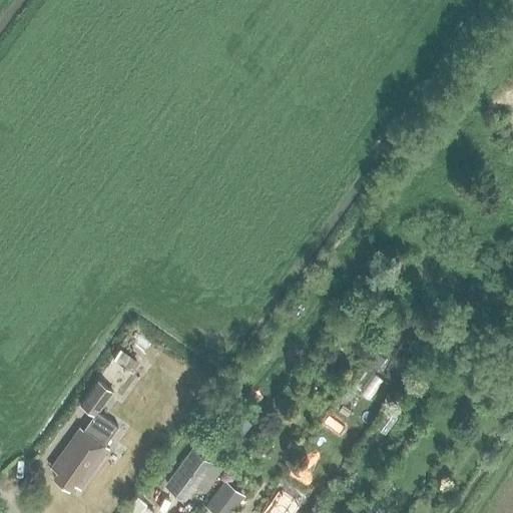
[(367,334),(368,319),(355,318),(354,332),(367,334)]
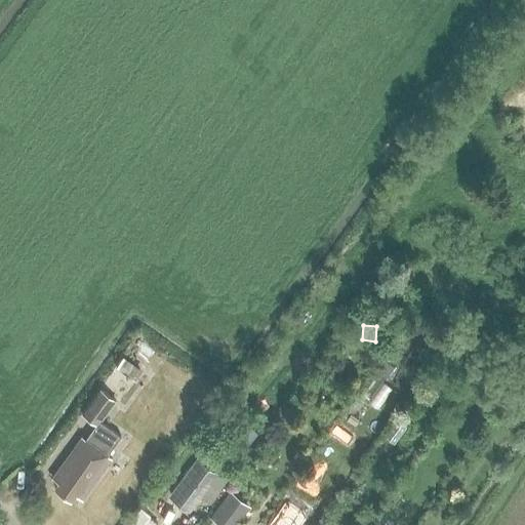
[(143,371),(123,358),(116,367),(135,380),(143,371)]
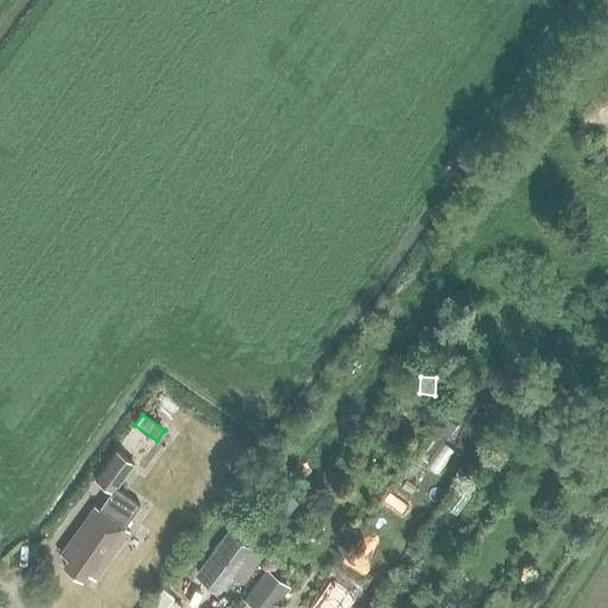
[(438,431),(447,438),(457,424),(448,418),(438,431)]
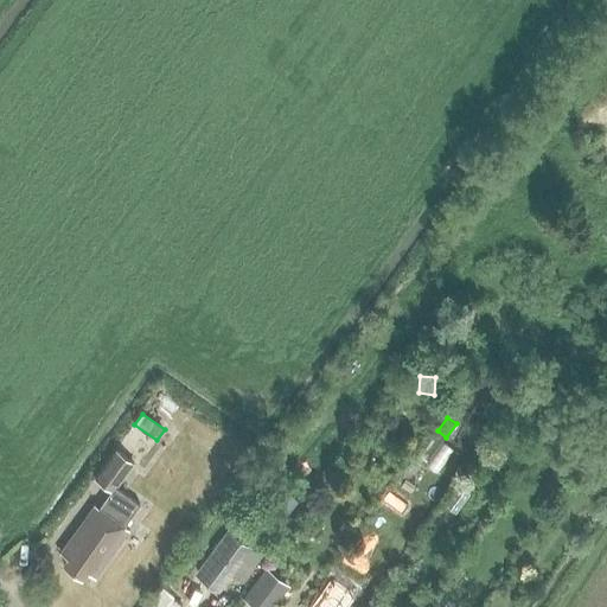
[(131,465),(115,453),(95,479),(110,491),(131,465)]
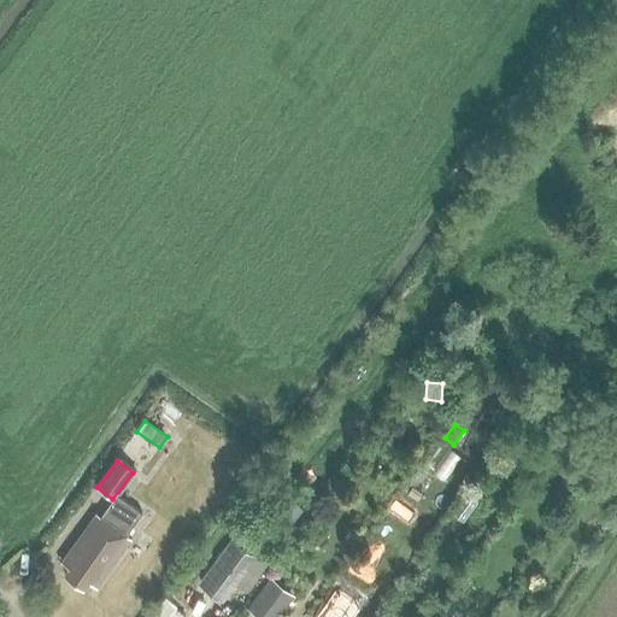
[(129,538),(127,536),(144,513),(117,495),(101,518),(95,515),(62,562),(69,566),(64,574),(83,588),(88,581),(95,586),(130,539),(129,538)]
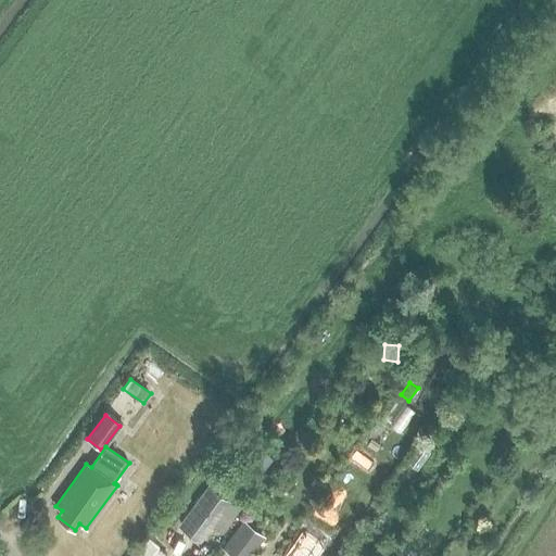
[(366,476),(373,462),(357,454),(351,468),(366,476)]
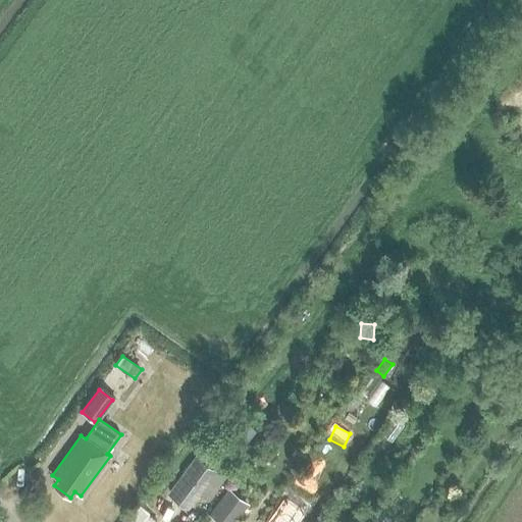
[(298,446),(293,454),(302,461),(308,453),(298,446)]
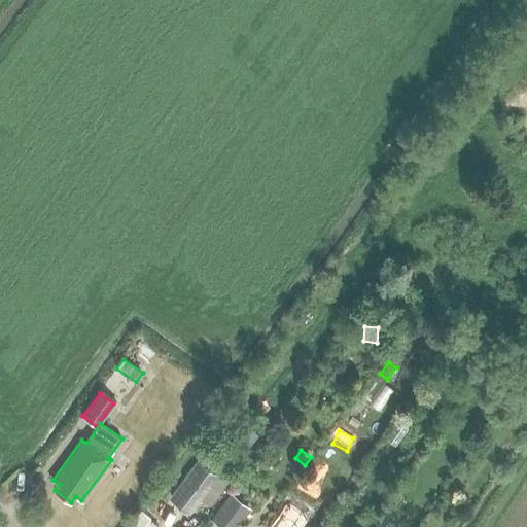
[(203,499),(213,507),(230,485),(199,461),(172,497),(192,514),(203,499)]
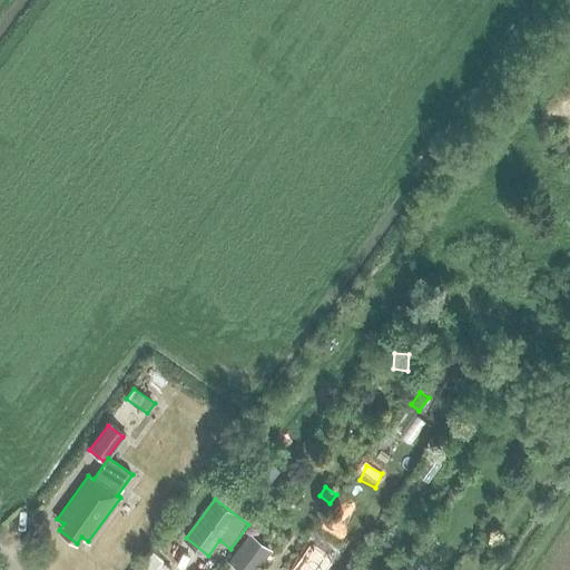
[(249,534),(228,562),(238,569),(257,569),(272,551),(249,534)]
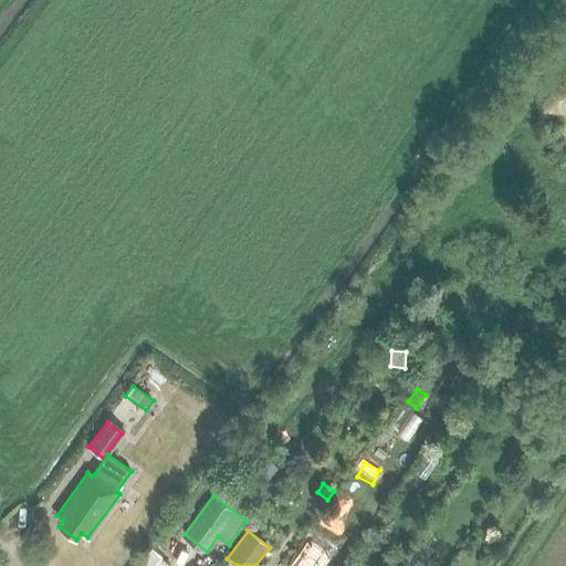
[(153,565),(161,556),(152,548),(136,565),(153,565)]
